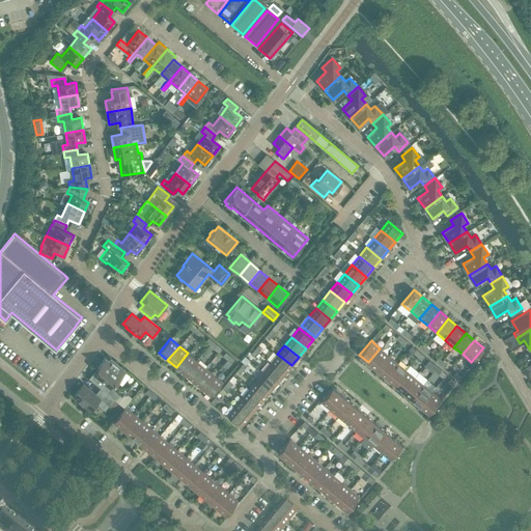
[(376,369),(389,355),(380,348),(368,362),(376,369)]
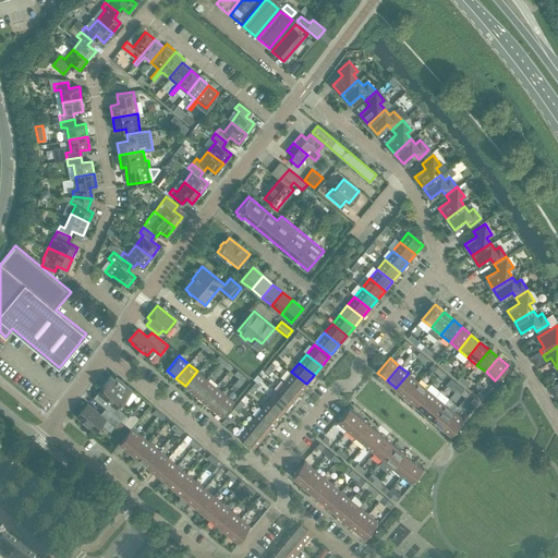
[(194,393),(206,378),(197,371),(185,386),(194,393)]
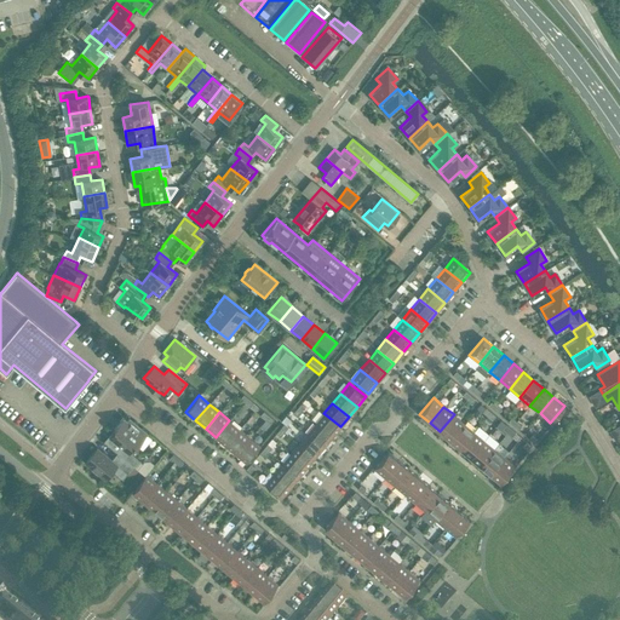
[(332,437),(340,426),(323,413),(315,424),(332,437)]
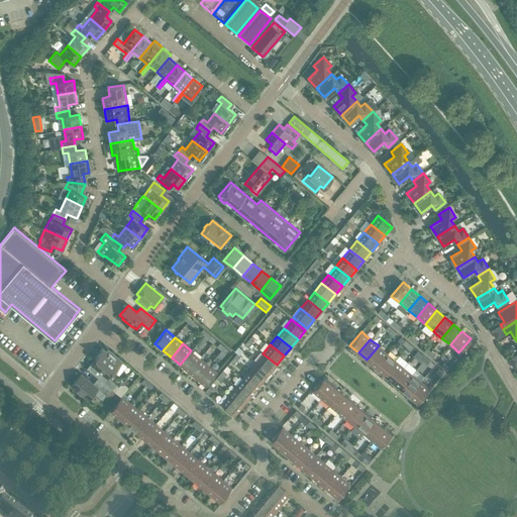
[(375,367),(387,352),(379,345),(367,359),(375,367)]
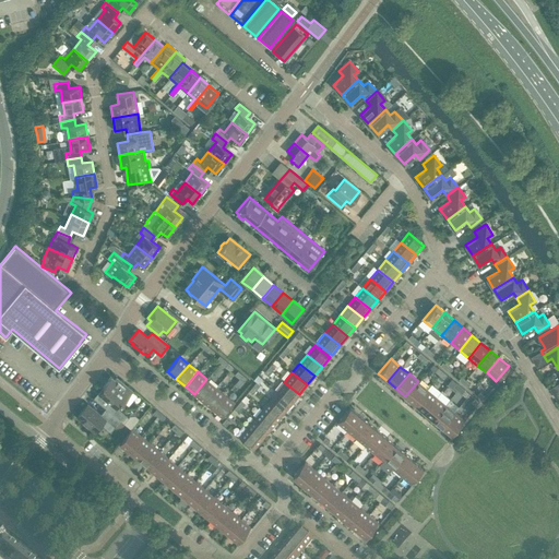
[(123,402),(132,391),(116,377),(115,379),(110,376),(103,385),(106,388),(96,400),(106,407),(120,419),(123,423),(128,417),(117,407),(122,401),(123,402)]
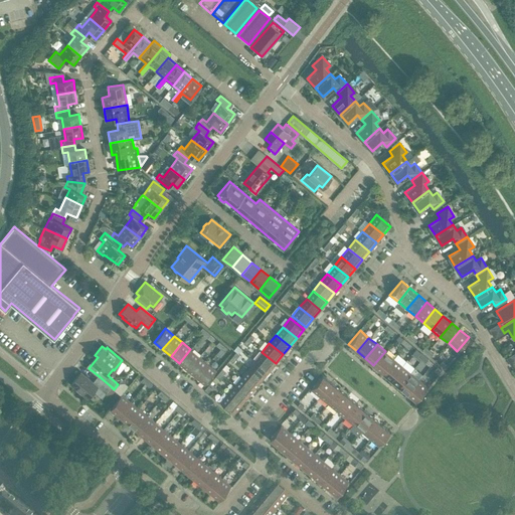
[(187,370),(199,356),(190,349),(179,363),(187,370)]
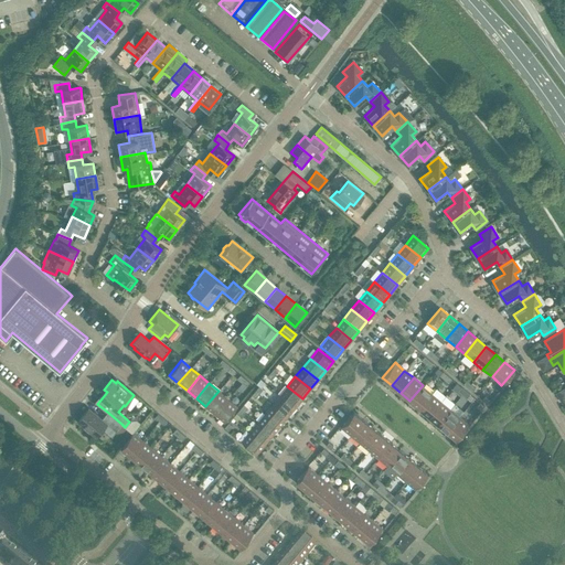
[(419,408),(432,393),(423,385),(409,401),(419,408)]
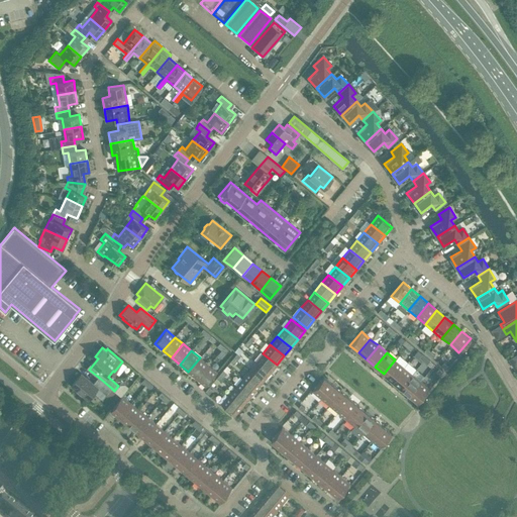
[(277,365),(263,353),(255,362),(270,373),(277,365)]
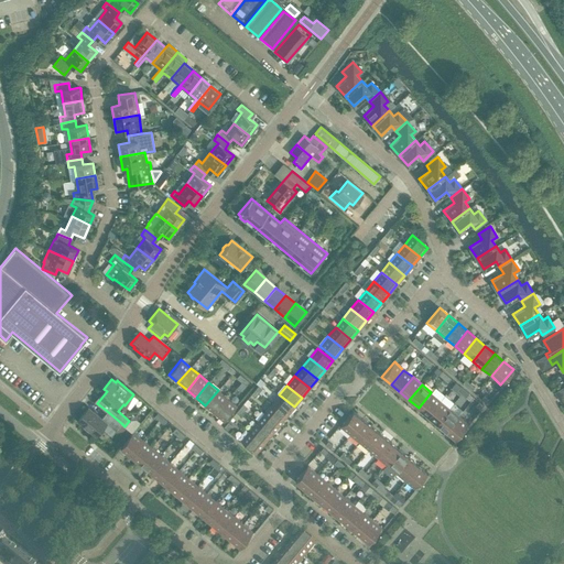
[(215,413),(227,398),(218,390),(205,405),(215,413)]
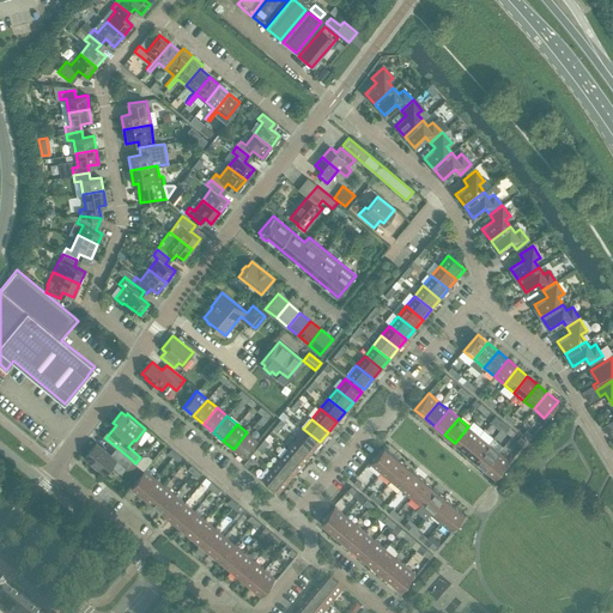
[(465,451),(478,435),(468,426),(455,443),(465,451)]
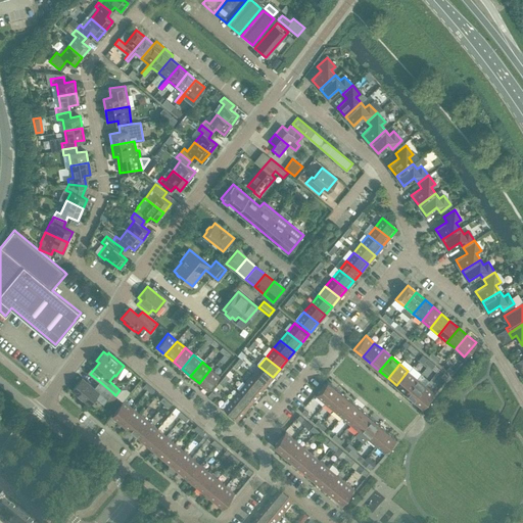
[(273,377),(258,366),(251,374),(266,386),(273,377)]
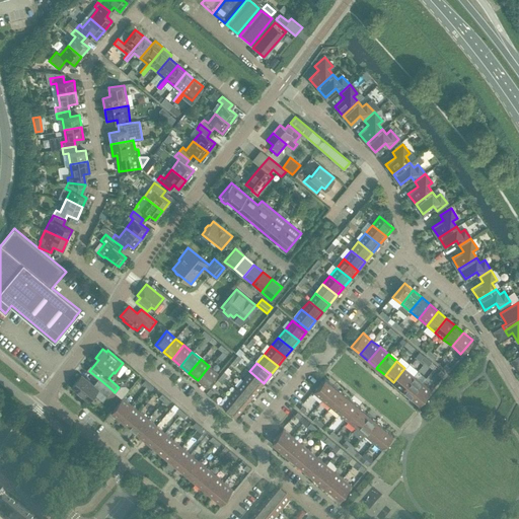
[(206,387),(218,373),(209,366),(198,380),(206,387)]
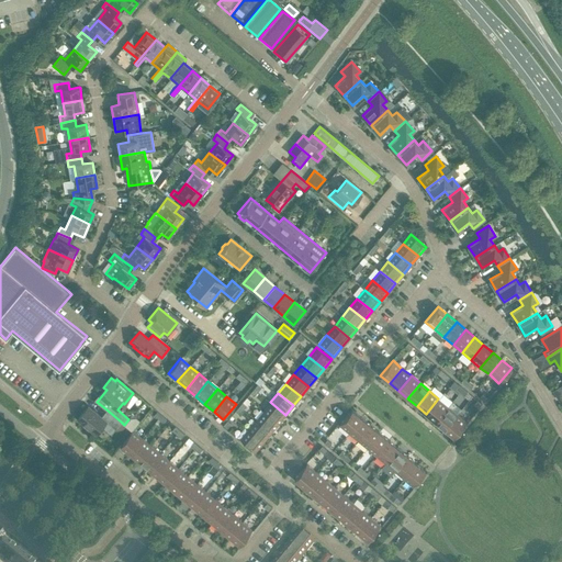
[(435,422),(448,406),(438,398),(426,414),(435,422)]
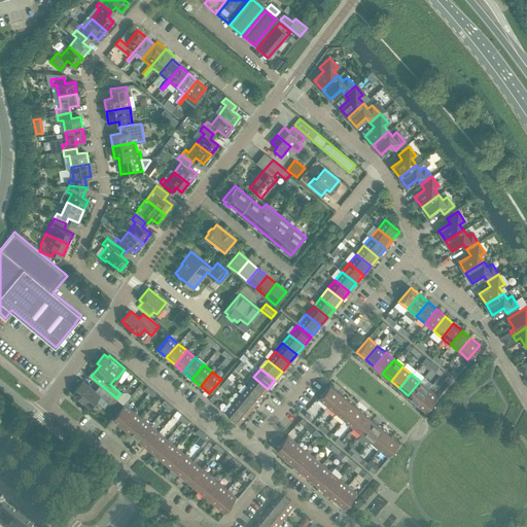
[(268,389),(253,377),(247,385),(260,397),(268,389)]
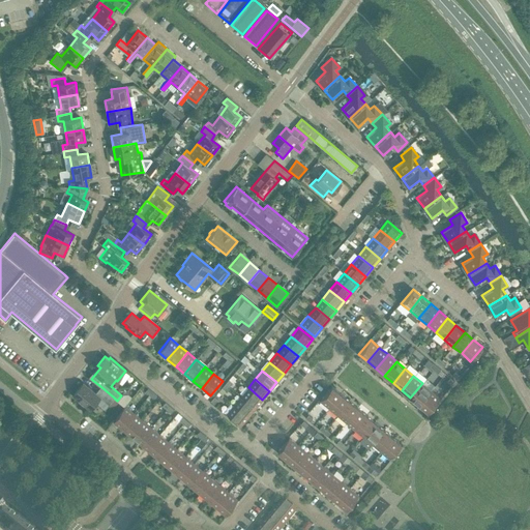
[(105,409),(114,398),(100,386),(95,392),(83,383),(72,394),(90,409),(96,402),(105,409)]
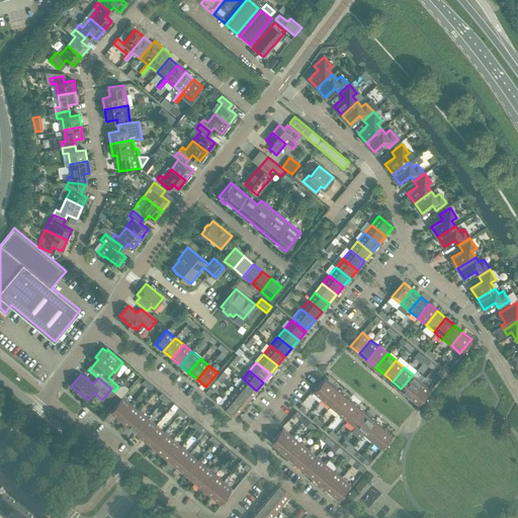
[(410,396),(421,381),(413,374),(401,389),(410,396)]
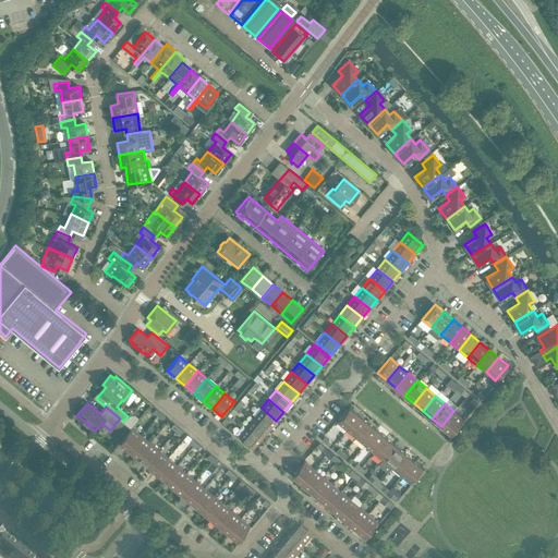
[(346,429),(359,414),(349,407),(337,422),(346,429)]
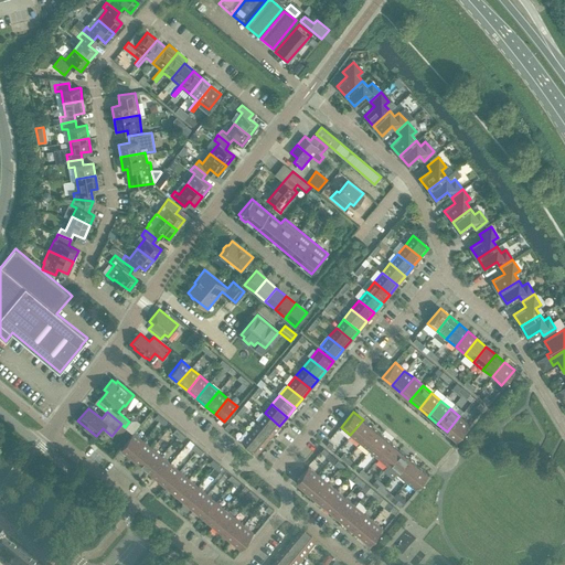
[(279,426),(265,413),(257,422),(272,435),(279,426)]
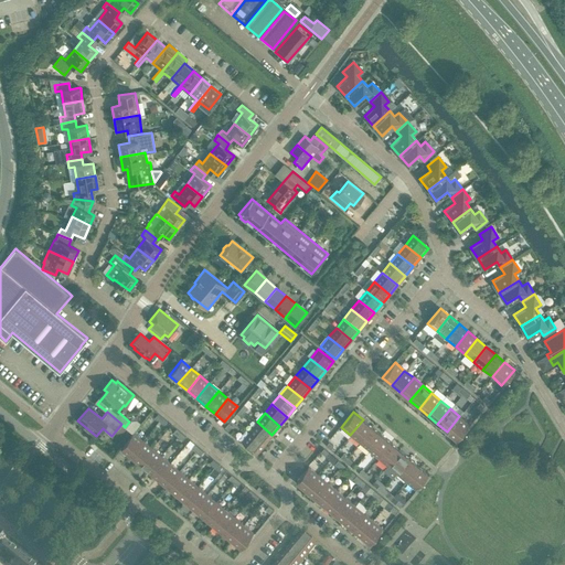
[(456,439),(469,424),(459,416),(447,432),(456,439)]
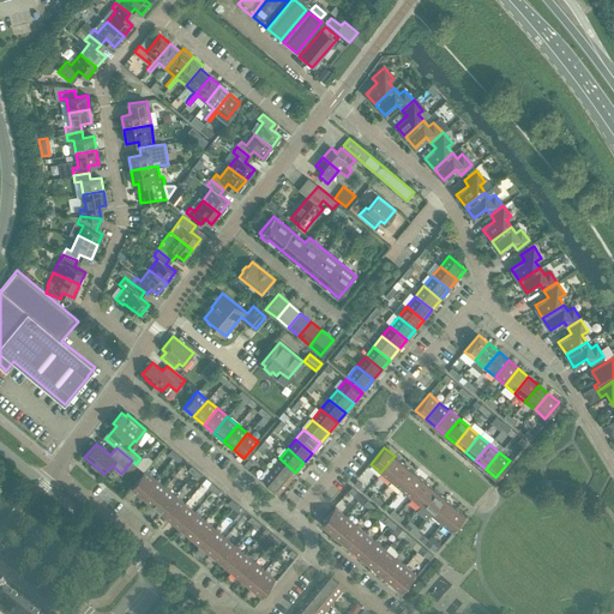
[(391,481),(404,464),(395,456),(380,473),(391,481)]
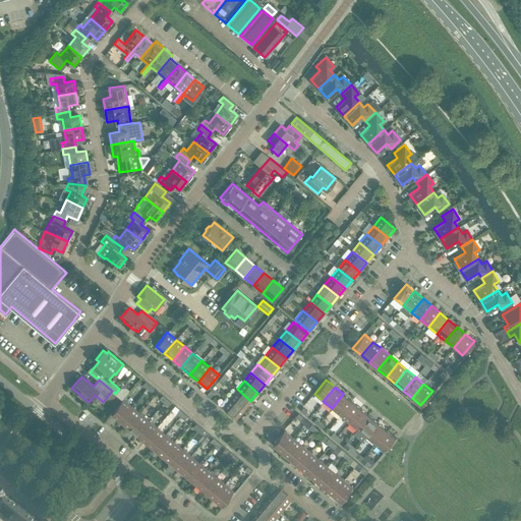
[(250,401),(237,389),(230,398),(244,409),(250,401)]
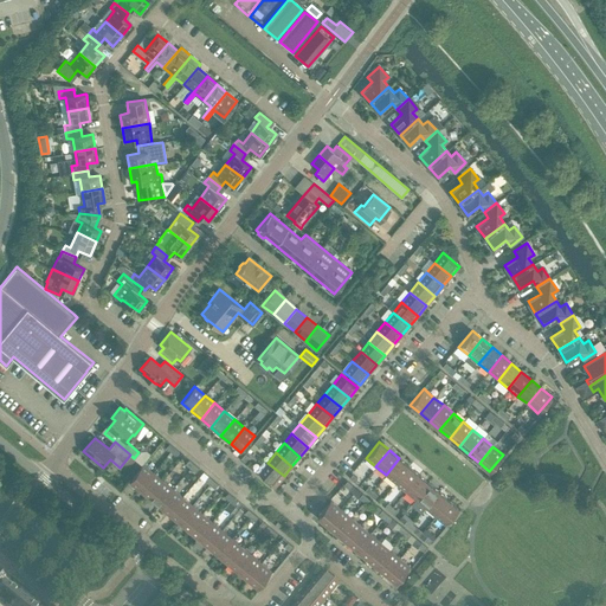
[(395,483),(410,466),(399,458),(386,475),(395,483)]
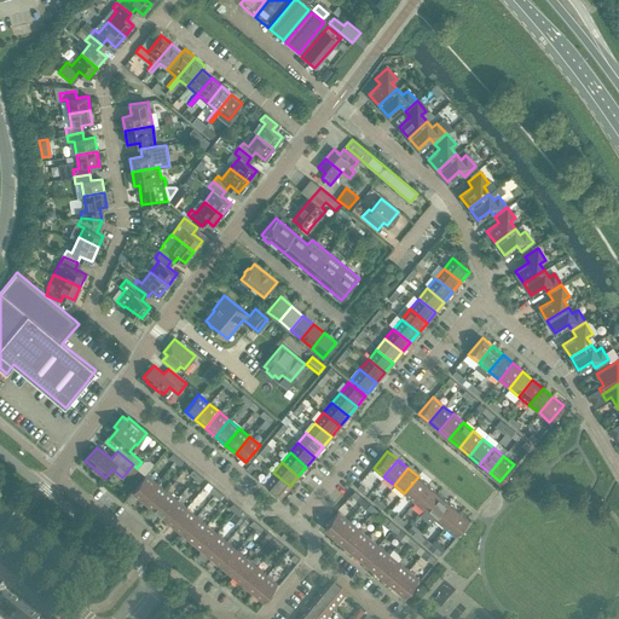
[(143,498),(156,482),(146,473),(132,490),(143,498)]
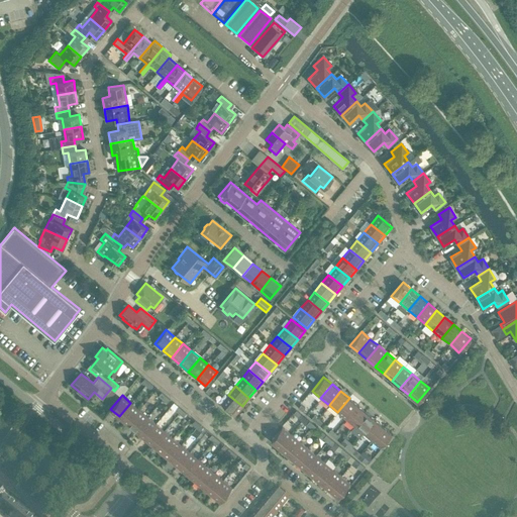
[(242,406),(228,395),(220,404),(234,415),(242,406)]
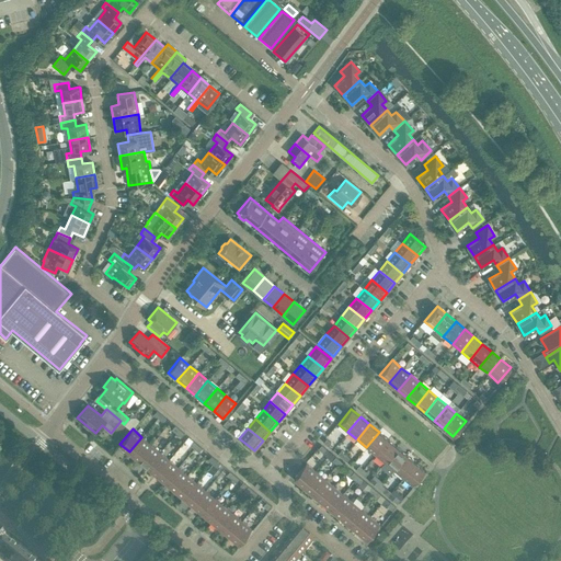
[(375,455),(388,439),(379,432),(366,447),(375,455)]
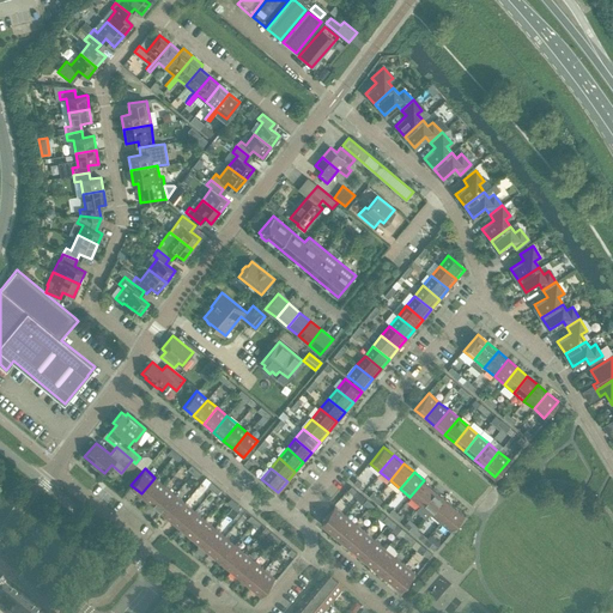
[(151,502),(164,486),(155,478),(141,493),(151,502)]
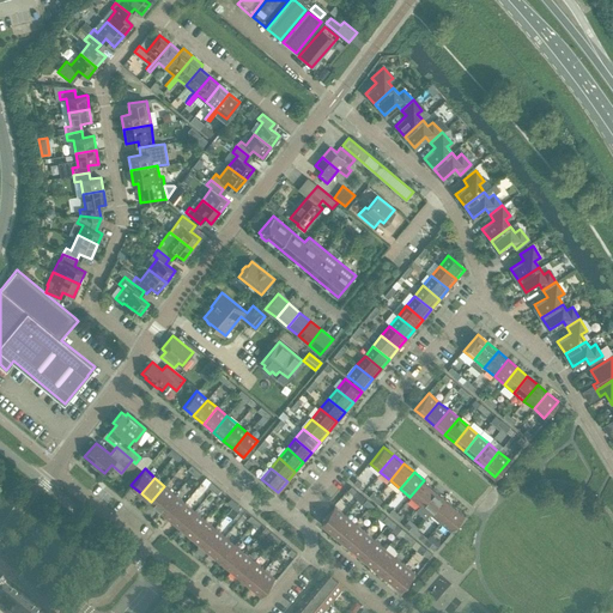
[(420,505),(434,489),(424,480),(410,497),(420,505)]
